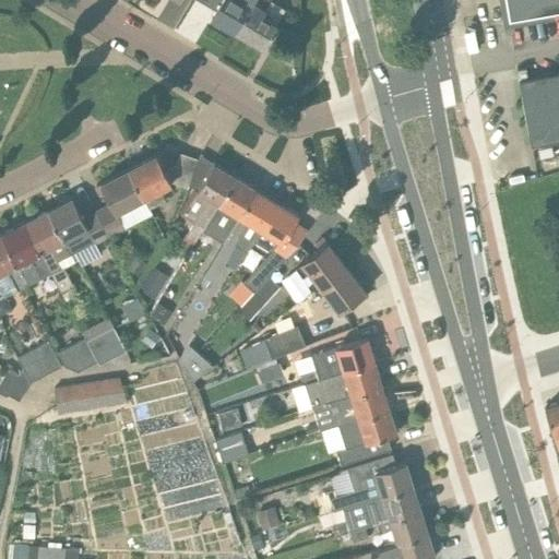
[(202,0),(216,9),(212,18),(218,21),(217,24),(226,30),(228,27),(235,31),(252,1),(253,0),(253,1),(253,0),(202,0)]
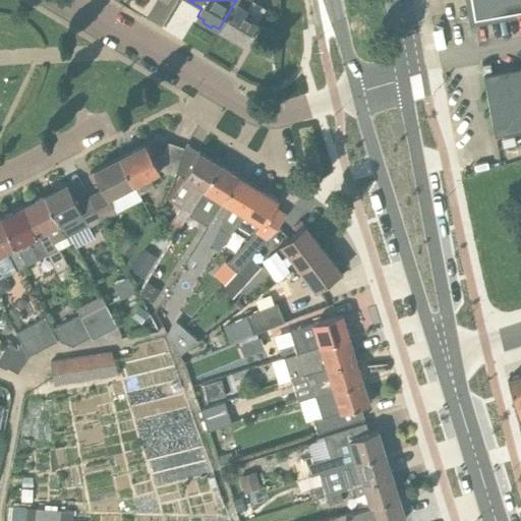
[(236,0),(235,1),(219,29),(245,45),(258,22),(257,21),(266,8),(252,0),(247,7),(236,1),(236,0)]
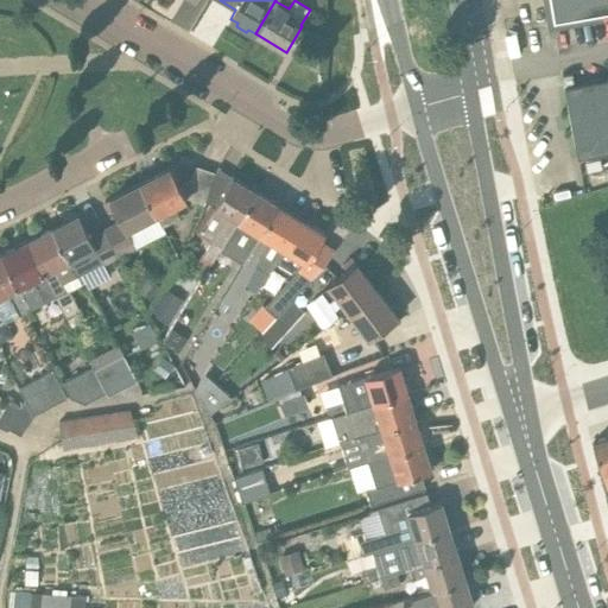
[(607,0),(544,0),(550,29),(603,19),(603,13),(607,11),(607,0)]
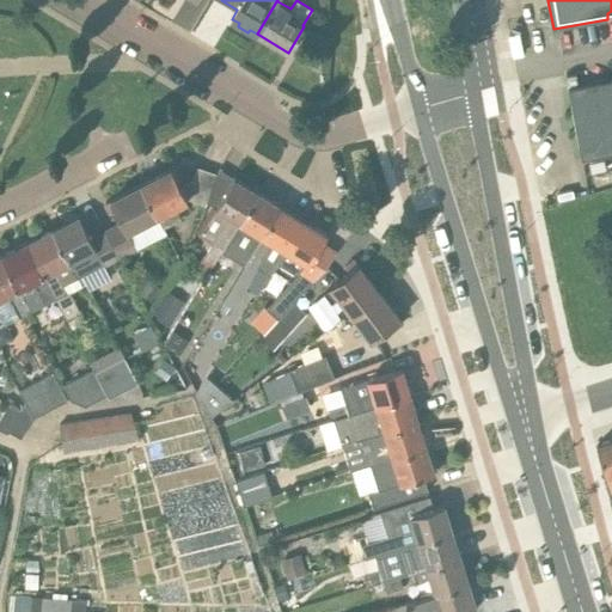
[(581,160),(605,155),(611,154),(611,78),(568,87),(581,160)]
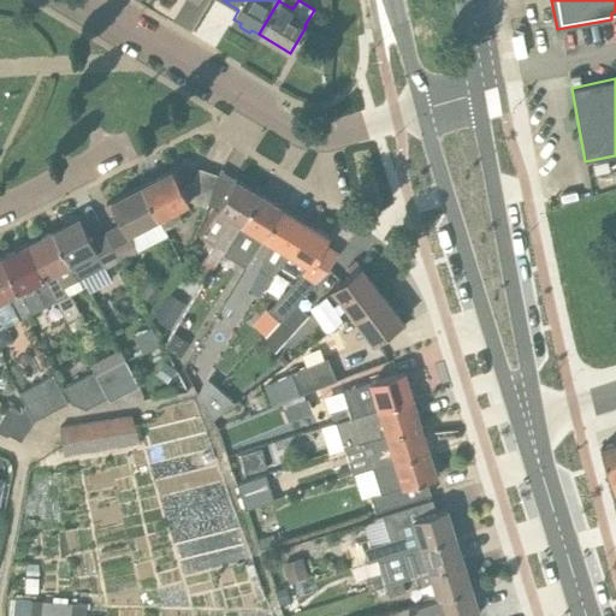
[(190,201),(208,207),(219,175),(199,169),(194,182),(183,188),(179,181),(184,178),(178,167),(141,187),(159,219),(160,218),(165,227),(183,218),(177,208),(190,201)]
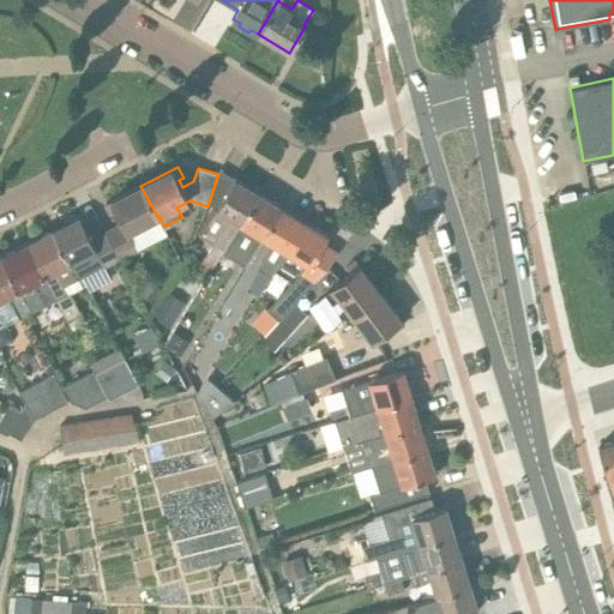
[(239,224),(258,193),(235,179),(223,199),(203,233),(215,241),(206,256),(216,262),(239,224)]
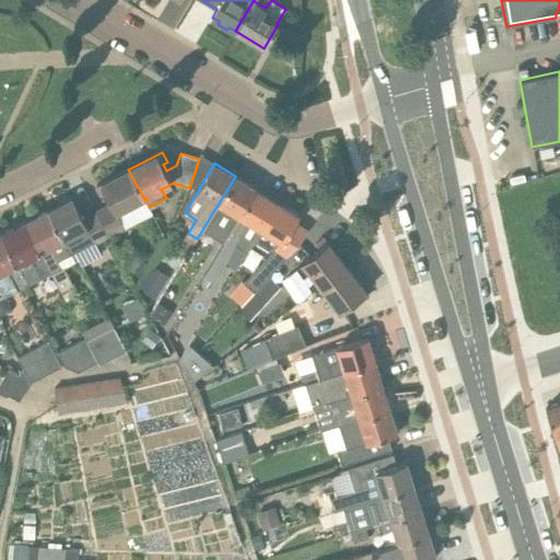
[(118,212),(144,199),(128,170),(96,186),(102,196),(106,193),(112,203),(97,211),(111,237),(127,229),(118,212)]
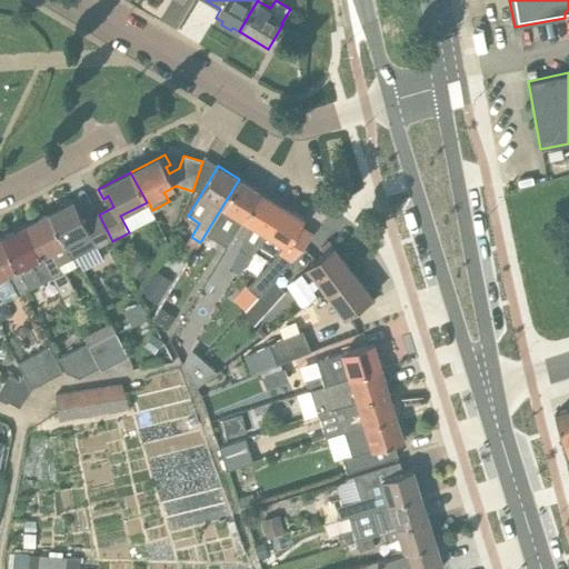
[(221,208),(243,221),(251,209),(261,192),(239,179),(221,208)]
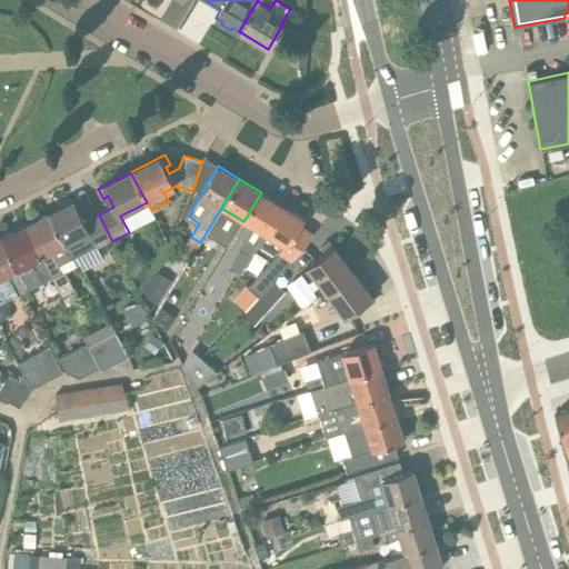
[(253,227),(265,233),(283,206),(261,192),(251,209),(243,221),(242,223),(208,280),(209,281),(219,287),(220,288),(231,269),(228,268),(253,227)]
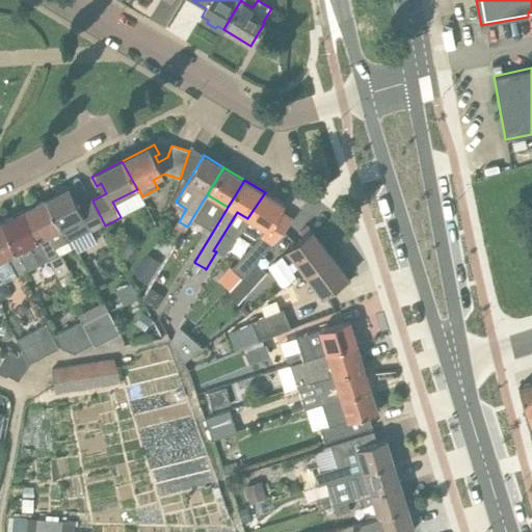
[(46,200),(59,227),(68,242),(90,230),(91,233),(105,225),(92,201),(79,208),(70,188),(46,200)]
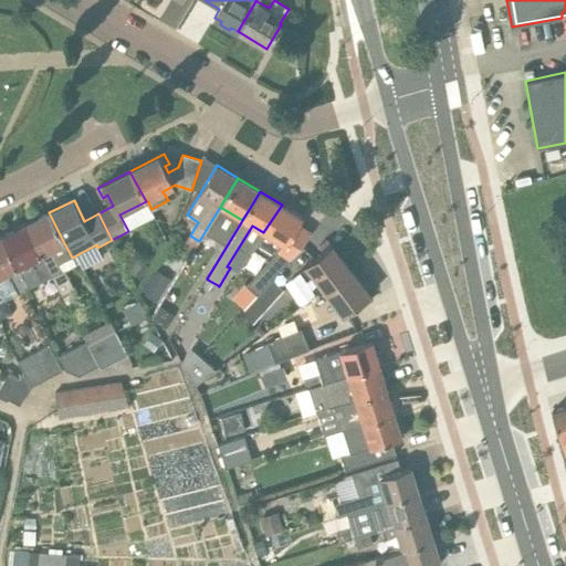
[(263,232),(285,245),(303,218),(282,205),(263,232)]
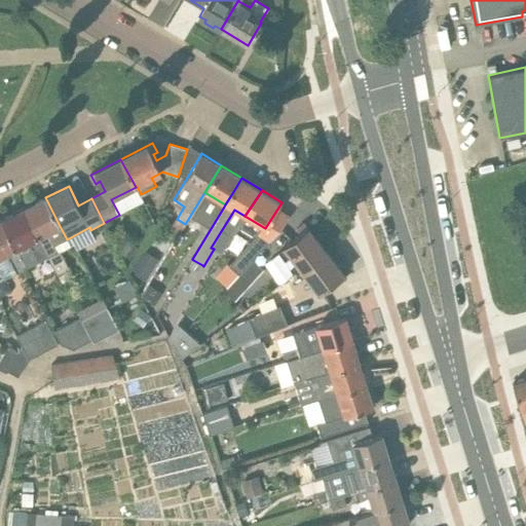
[(59,253),(54,245),(67,239),(59,224),(45,197),(24,209),(48,257),(58,274),(67,270),(59,253)]
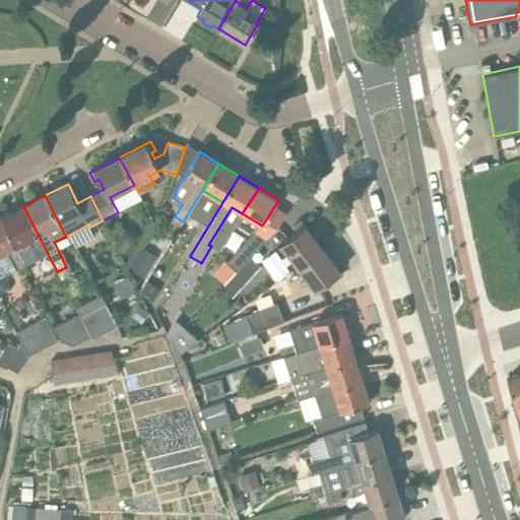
[(35,260),(48,254),(23,206),(2,217),(26,265),(35,260)]
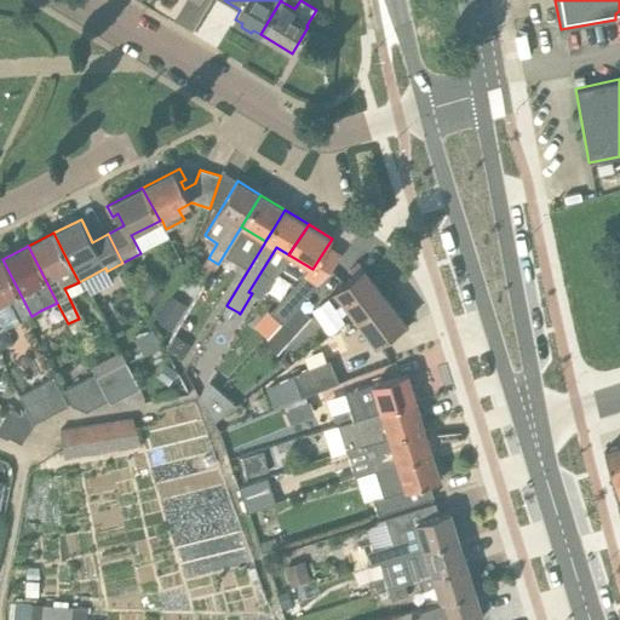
[(19,321),(32,316),(3,259),(0,260),(0,300),(7,297),(19,321)]
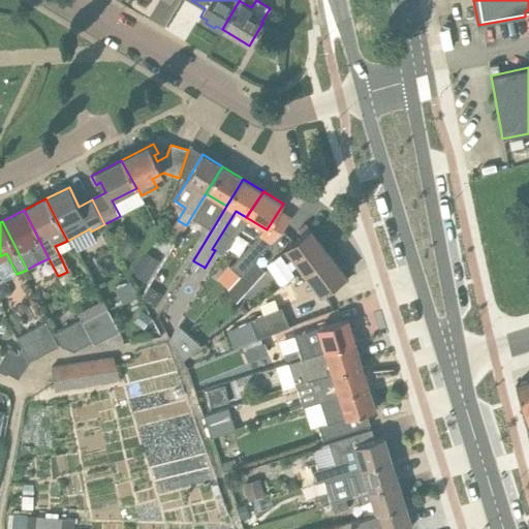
[(303,271),(328,252),(307,224),(299,230),(301,235),(285,246),(303,271)]
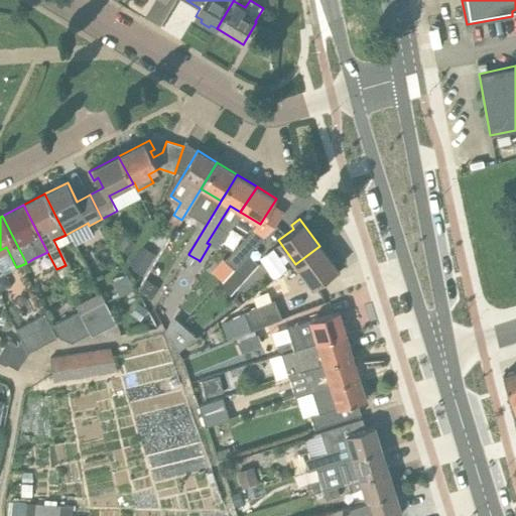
[(115,246),(127,254),(135,242),(123,234),(115,246)]
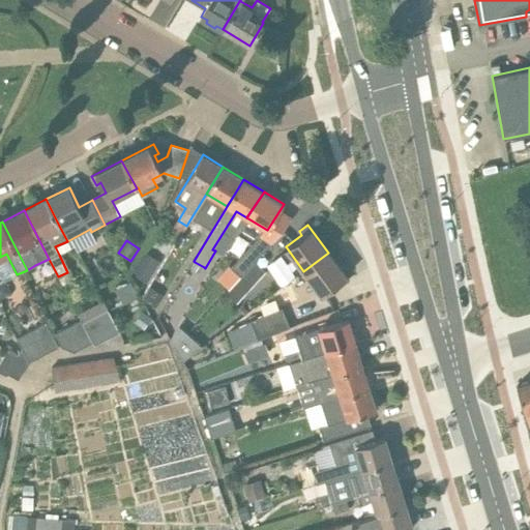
[(136,276),(147,283),(159,261),(144,252),(131,273),(136,276)]
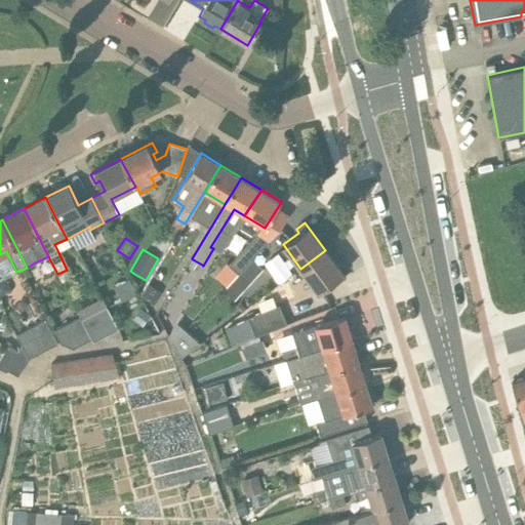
[(318,292),(319,291),(334,280),(337,284),(346,278),(325,250),(300,269),(318,292)]
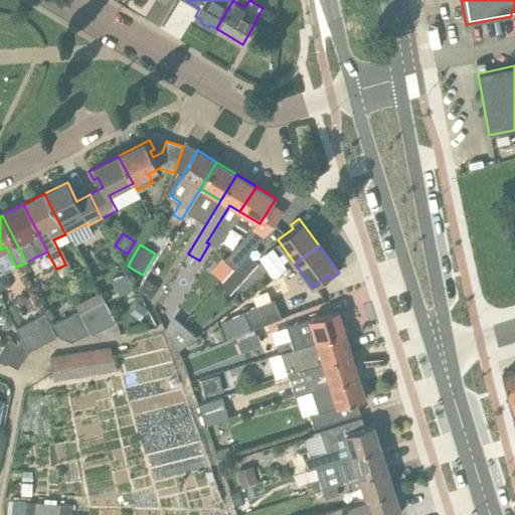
[(194,267),(198,260),(189,254),(185,262),(194,267)]
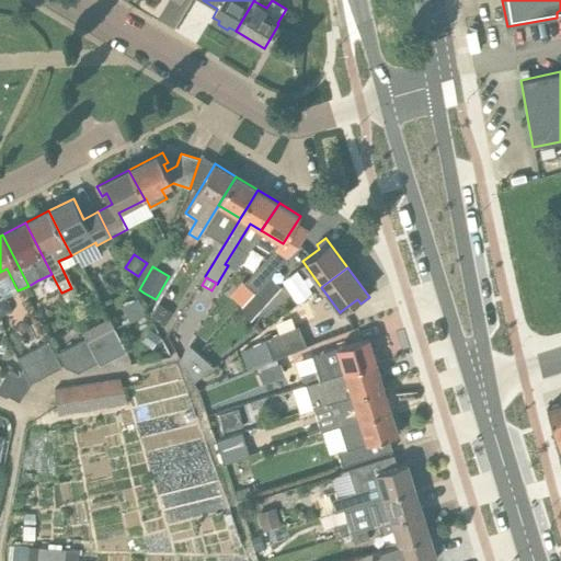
[(281,288),(270,277),(253,295),(265,306),(281,288)]
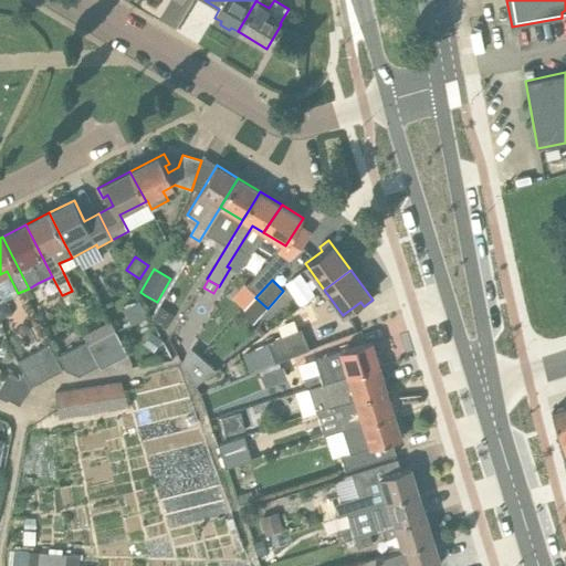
[(0,318),(12,313),(6,300),(3,301),(0,302),(0,318)]
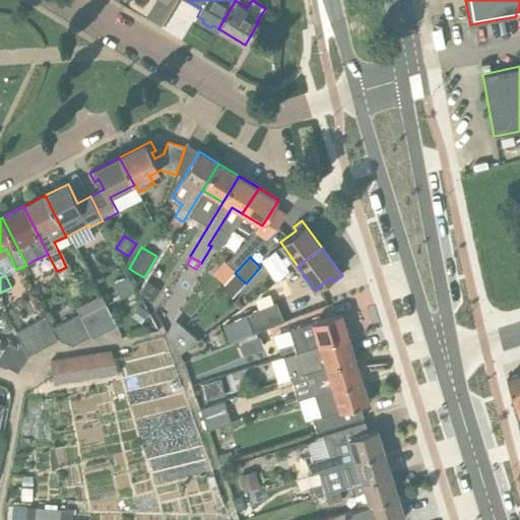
[(163,291),(146,280),(138,291),(154,303),(163,291)]
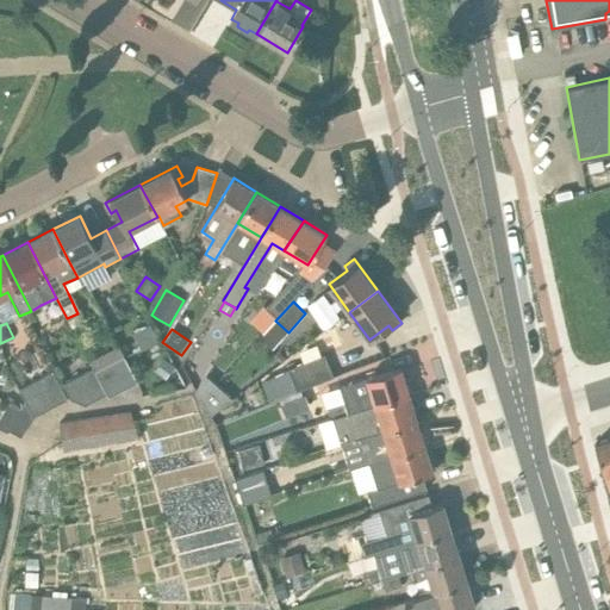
[(195,359),(188,354),(182,363),(190,367),(195,359)]
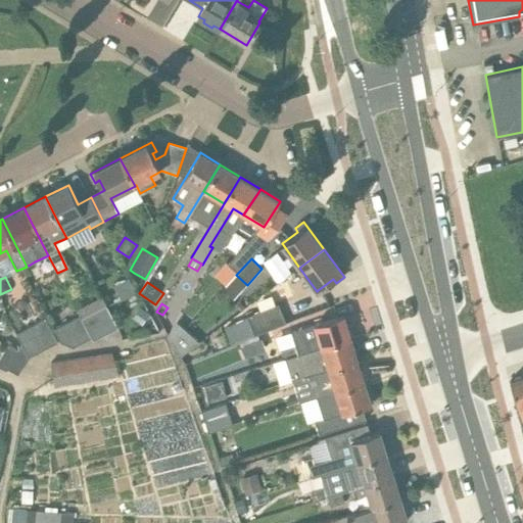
[(254,335),(285,323),(278,303),(247,316),(254,335)]
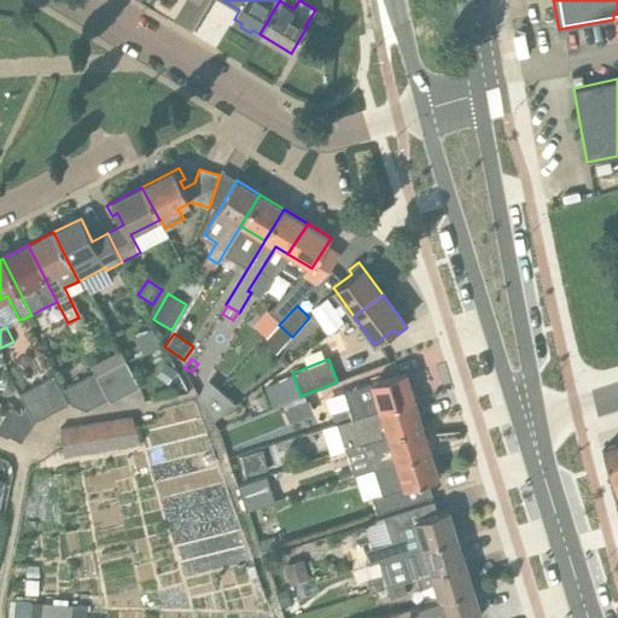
[(139,388),(126,362),(97,377),(108,398),(110,402),(139,388)]
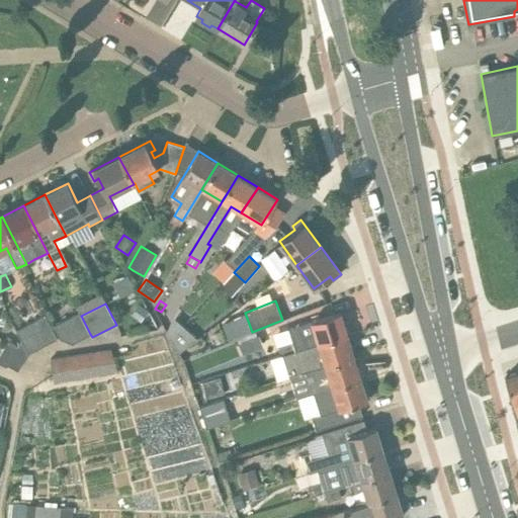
[(149,311),(139,304),(131,315),(141,322),(149,311)]
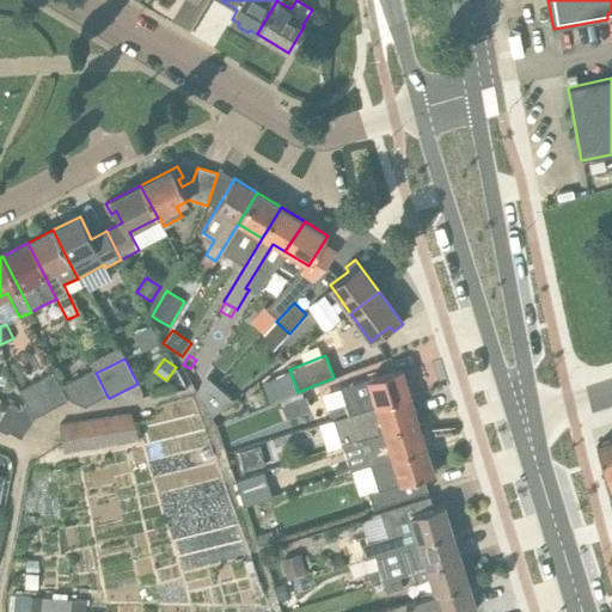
[(363,410),(410,396),(402,368),(367,379),(372,393),(359,397),(363,410)]
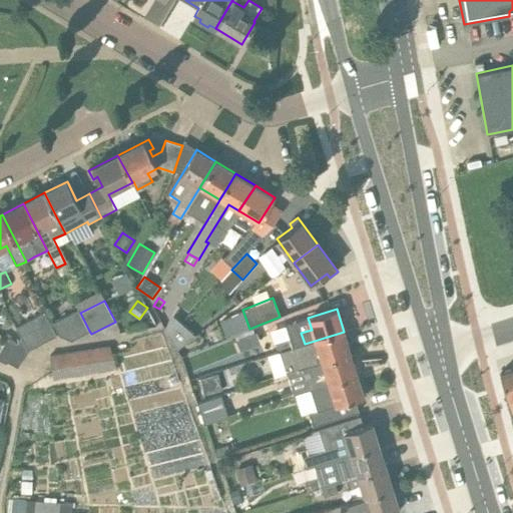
[(52,323),(59,336),(72,340),(89,331),(80,313),(79,310),(52,323)]
